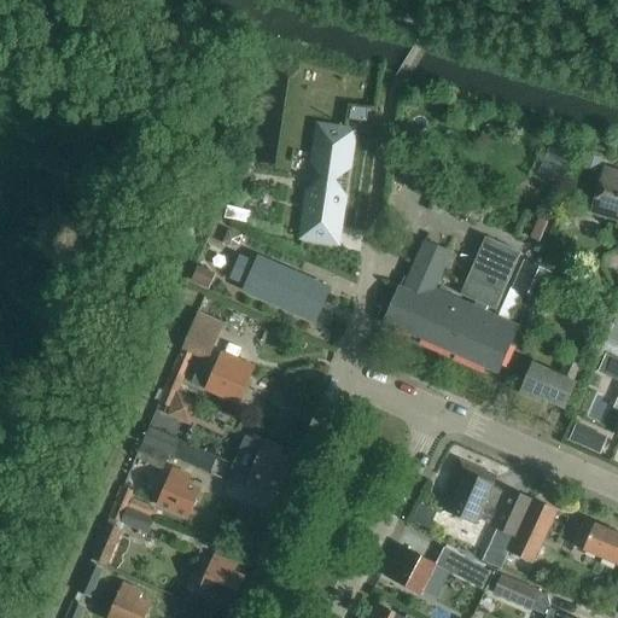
[(368,110),(351,108),(350,121),(367,123),(368,110)]
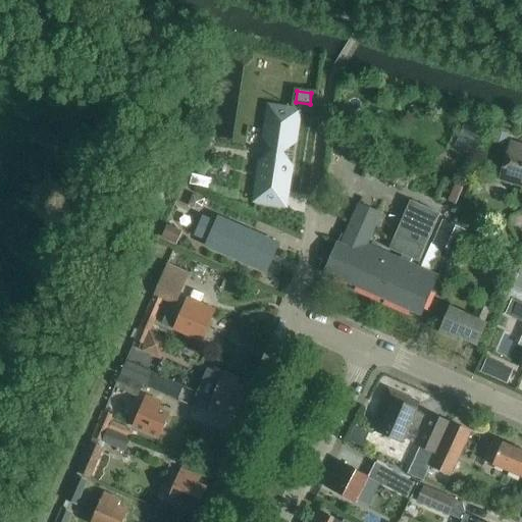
[(254,202),(261,204),(285,207),(300,110),(280,107),(280,108),(268,106),(264,129),(254,202)]
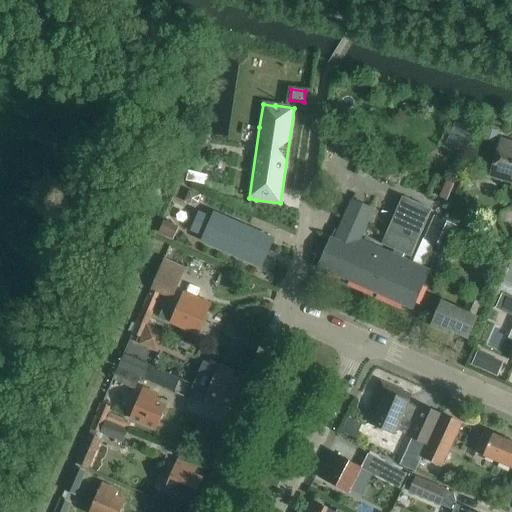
[(487,128),(483,140),(495,144),(499,132),(487,128)]
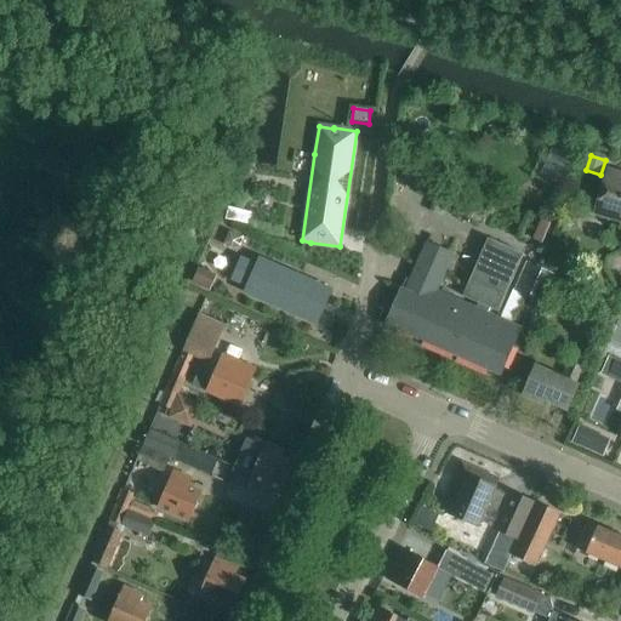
[(620,174),(609,170),(596,215),(620,222),(620,174)]
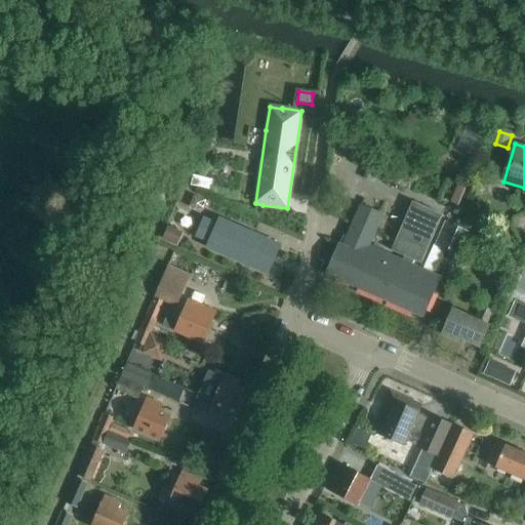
[(193,175),(191,186),(211,190),(213,180),(193,175)]
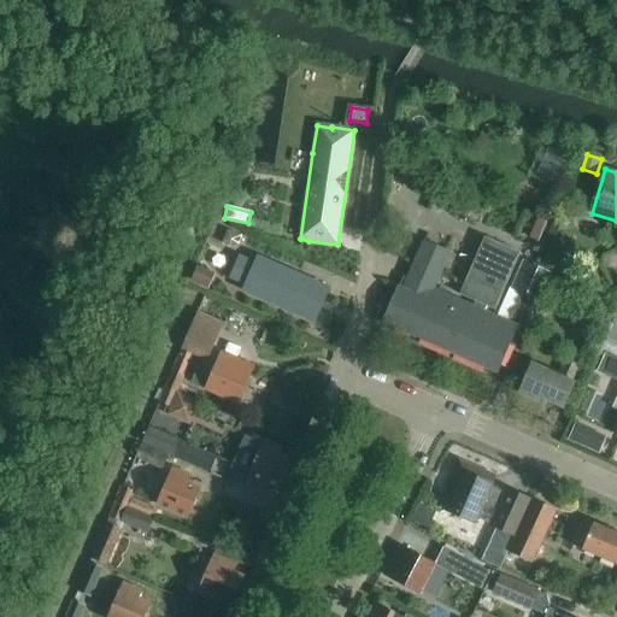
[(538,218),(529,239),(539,242),(547,222),(538,218)]
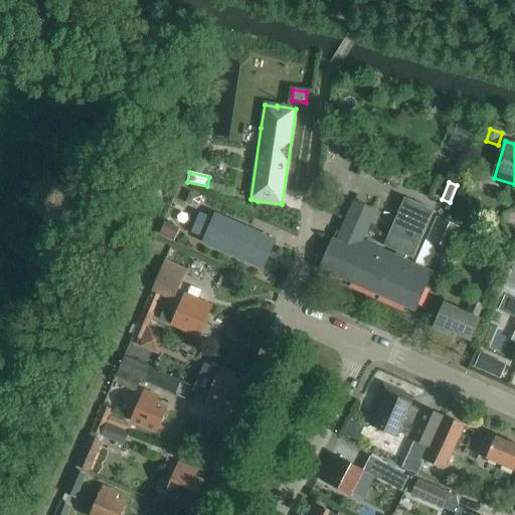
[(334,240),(321,271),(414,312),(432,273),(404,261),(406,256),(412,259),(434,211),(404,198),(384,245),(397,251),(395,255),(363,241),(376,212),(353,202),(336,241),(334,240)]
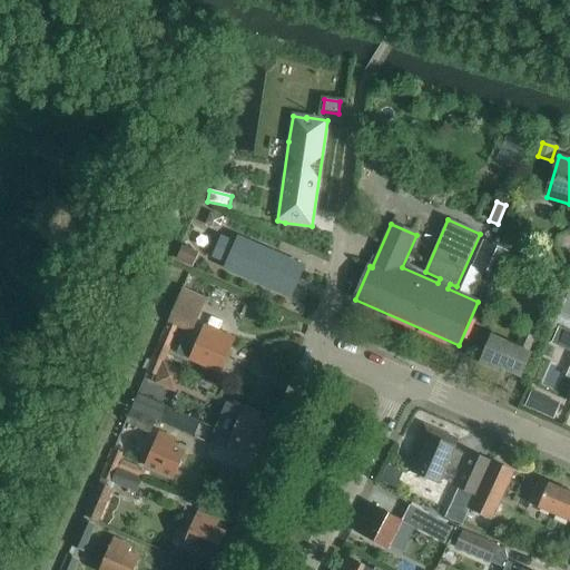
[(227,263),(225,268),(291,297),(304,267),(237,238),(235,244),(220,237),(212,256),(227,263)]
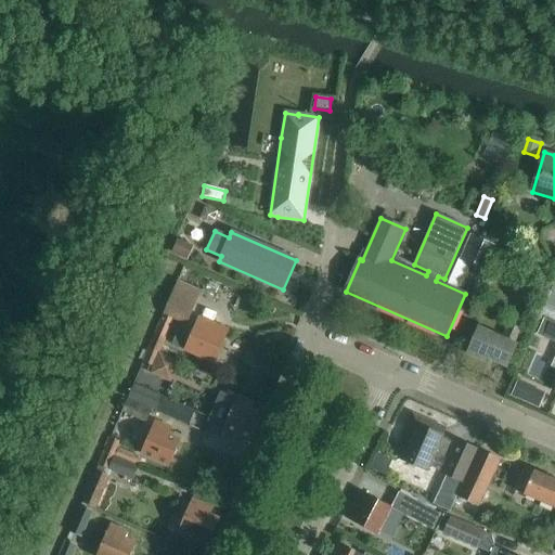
[(472,234),(460,260),(487,273),(499,247),(472,234)]
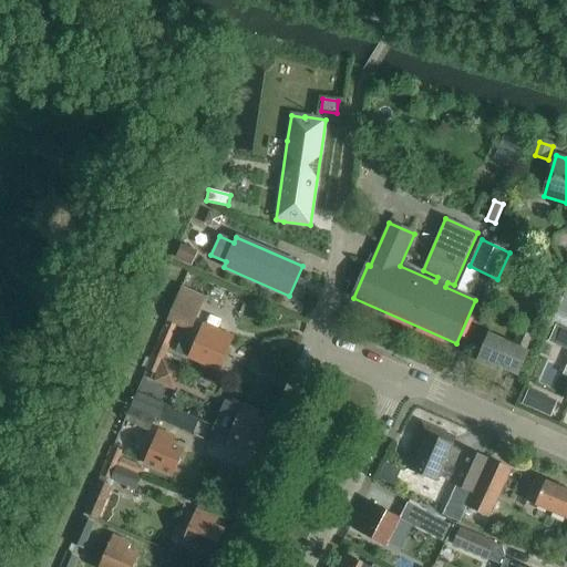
[(182,244),(175,259),(192,267),(198,251),(182,244)]
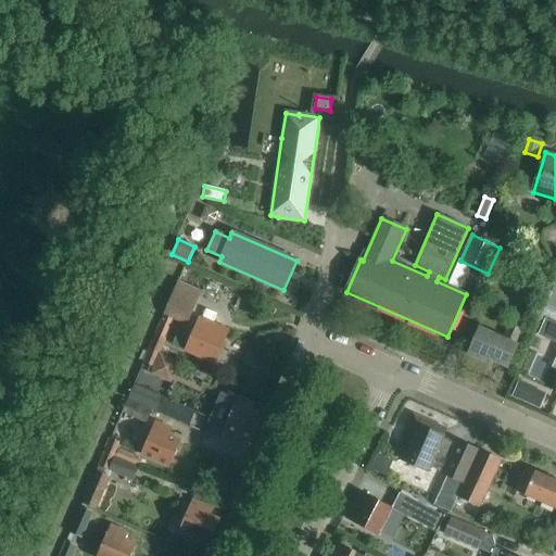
[(163,316),(187,326),(202,291),(178,281),(163,316)]
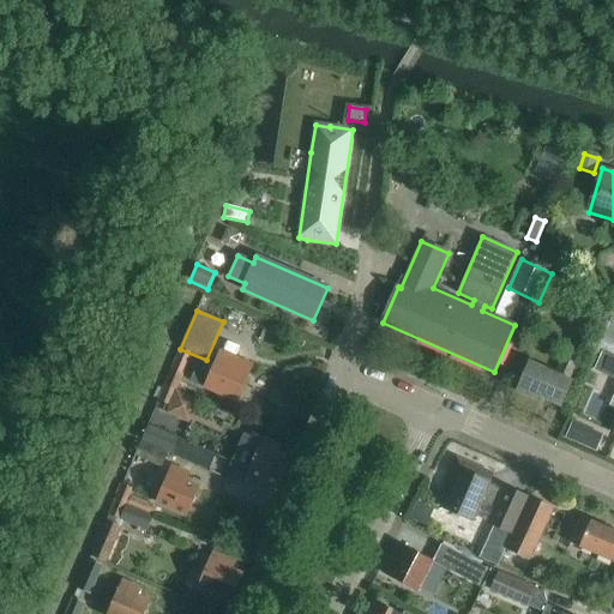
[(613,345),(602,341),(599,348),(613,355),(613,345)]
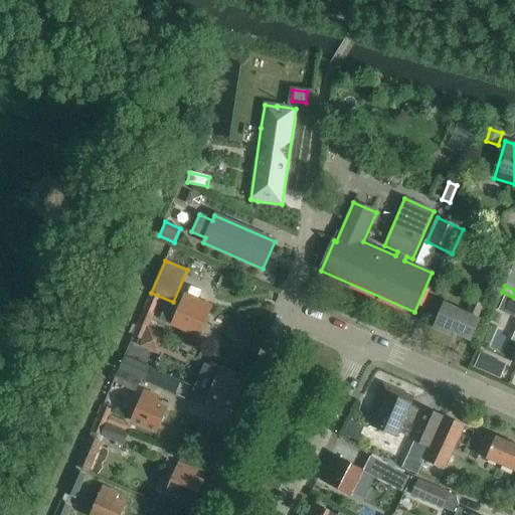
[(172,325),(171,325),(199,337),(212,307),(185,295),(177,312),(166,308),(161,320),(172,325)]
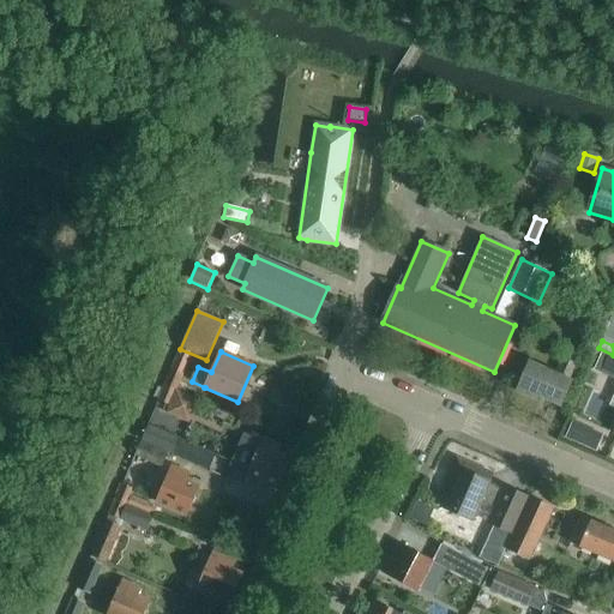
[(613,357),(603,353),(595,371),(613,379),(613,357)]
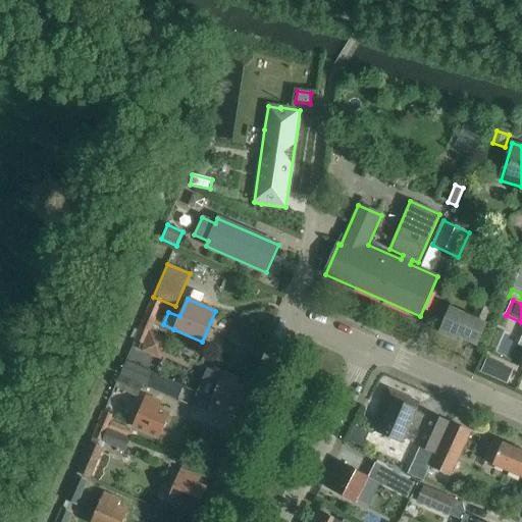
[(456,340),(458,336),(477,345),(486,322),(485,322),(490,310),(479,305),(474,317),(452,307),(440,333),(456,340)]
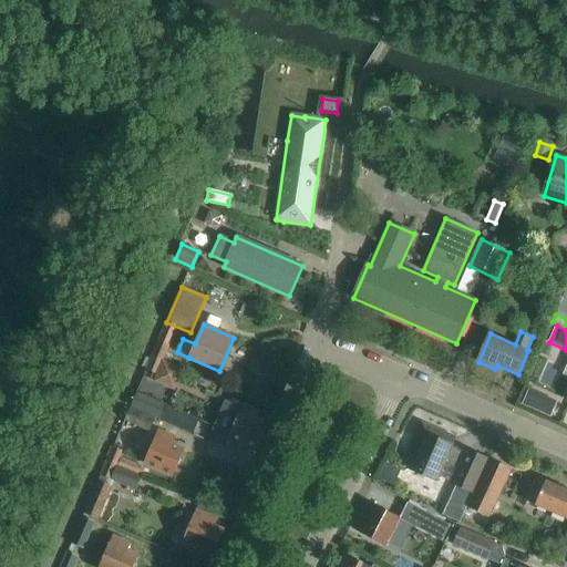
[(152,354),(145,370),(157,374),(158,375),(164,361),(164,360),(171,347),(167,346),(157,341),(152,354)]
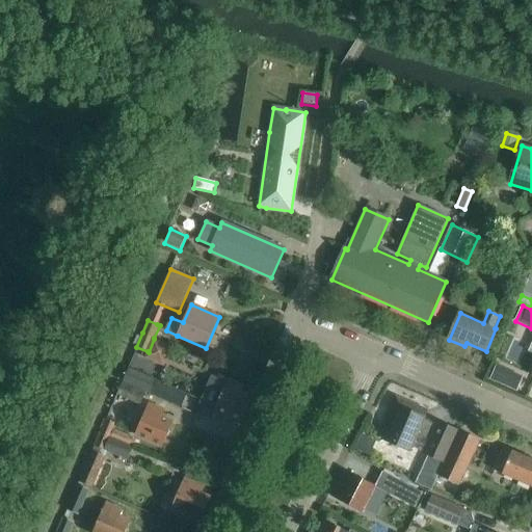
[(148,351),(144,357),(145,357),(164,366),(173,347),(154,339),(149,352),(148,351)]
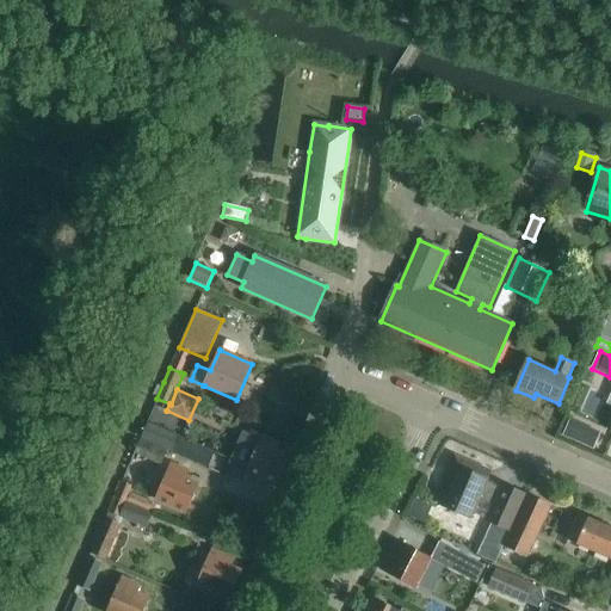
[(571,419),(562,437),(578,444),(586,426),(571,419)]
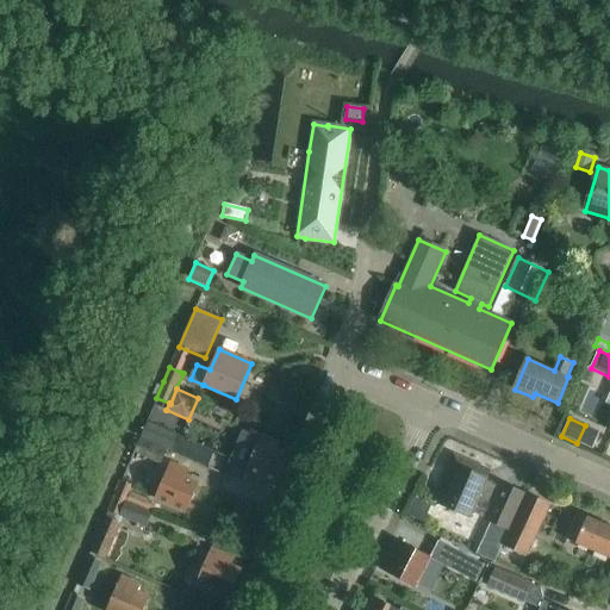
[(147,425),(141,440),(168,450),(174,437),(147,425)]
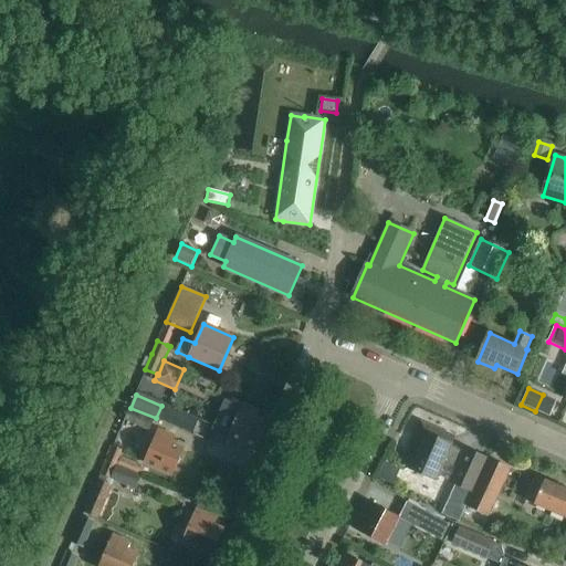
[(213,430),(258,450),(269,423),(257,418),(259,411),(243,405),(242,407),(227,400),(213,430)]
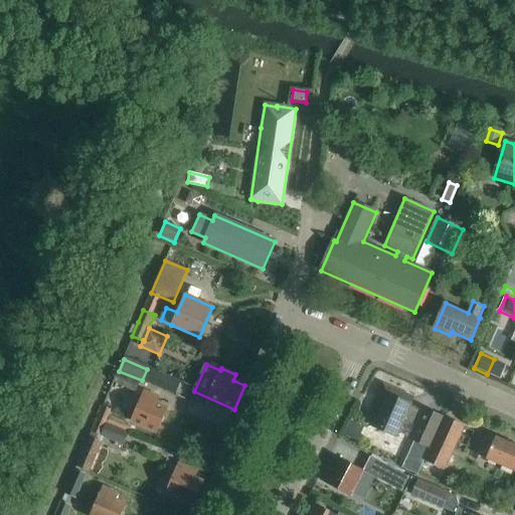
[(147,369),(142,380),(175,394),(181,380),(148,366),(147,369)]
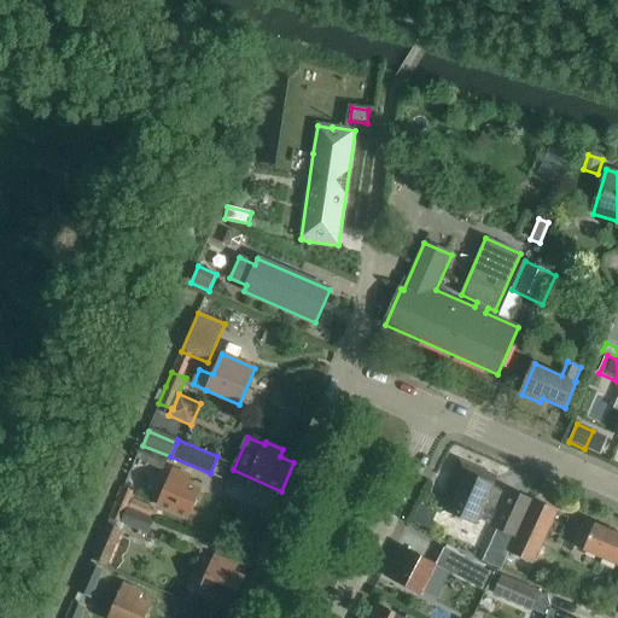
[(136,460),(164,471),(169,458),(143,445),(136,460)]
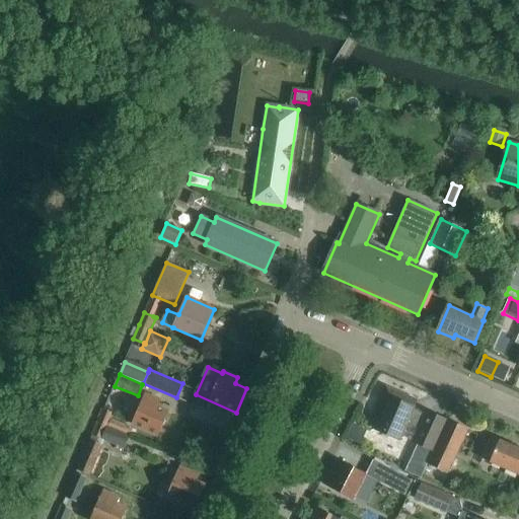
[(386,386),(372,419),(378,422),(375,430),(400,441),(408,425),(418,430),(412,443),(433,452),(447,422),(427,413),(426,416),(414,411),(418,400),(386,386)]
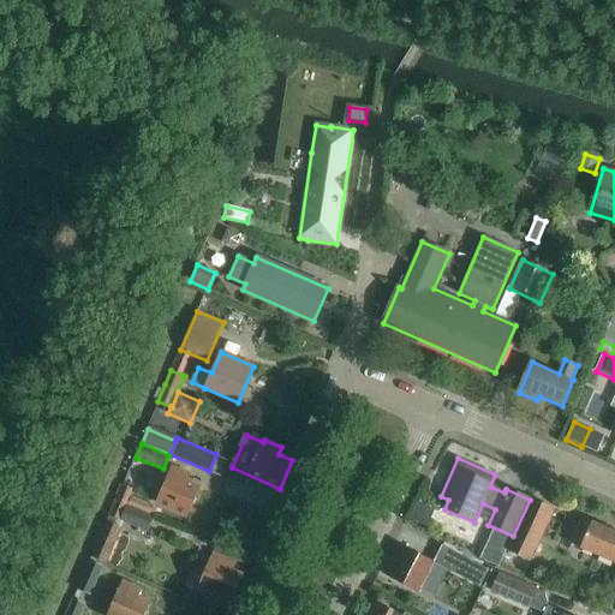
[(189,475),(172,467),(156,502),(187,517),(199,488),(185,482),(189,475)]
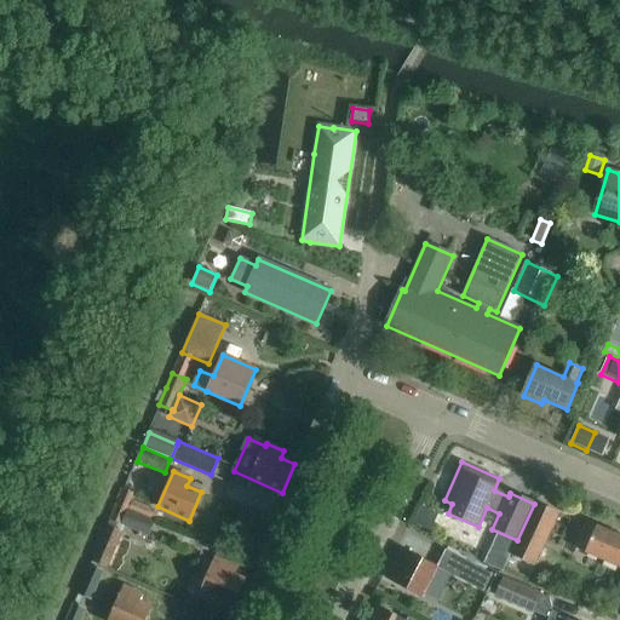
[(108,520),(126,527),(149,538),(158,517),(131,505),(136,494),(122,489),(109,520),(108,520)]
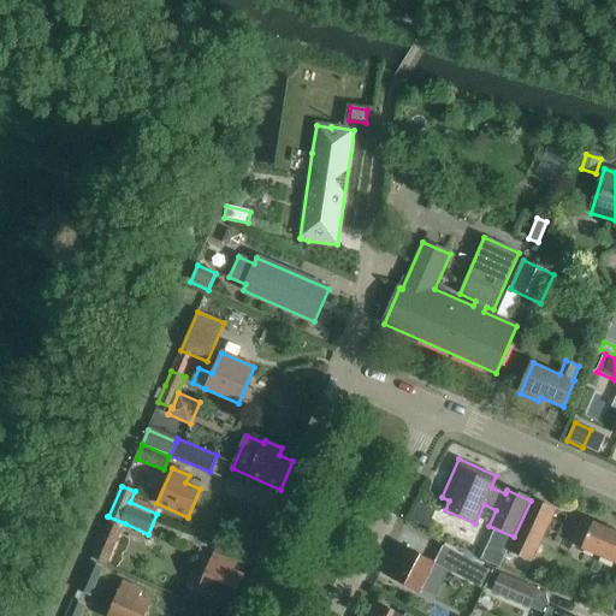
[(521,527),(509,551),(532,561),(543,538),(555,511),(532,502),(521,527)]
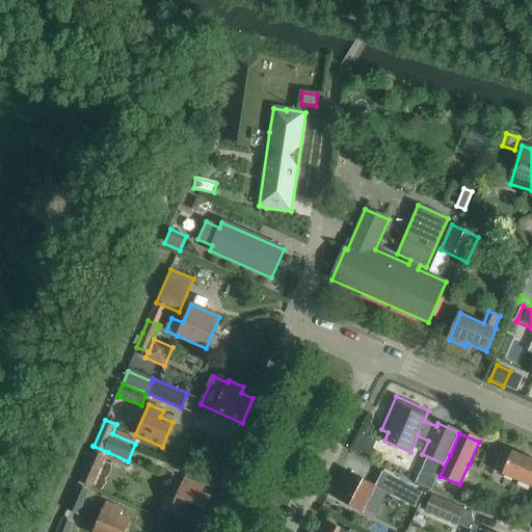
[(362,435),(355,450),(369,456),(376,442),(362,435)]
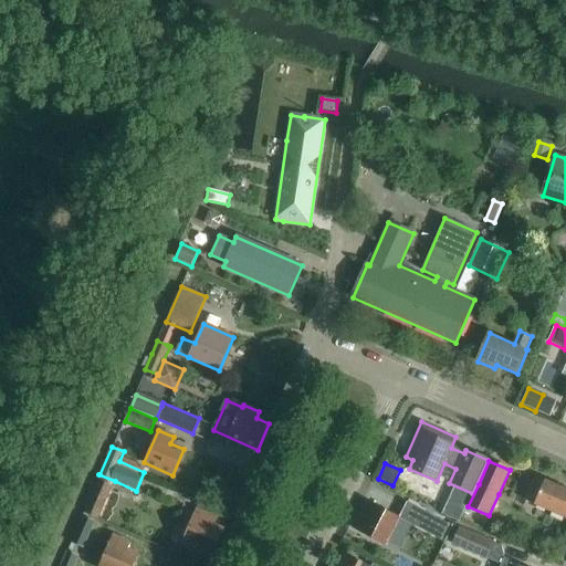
[(98,519),(115,481),(98,474),(83,512),(98,519)]
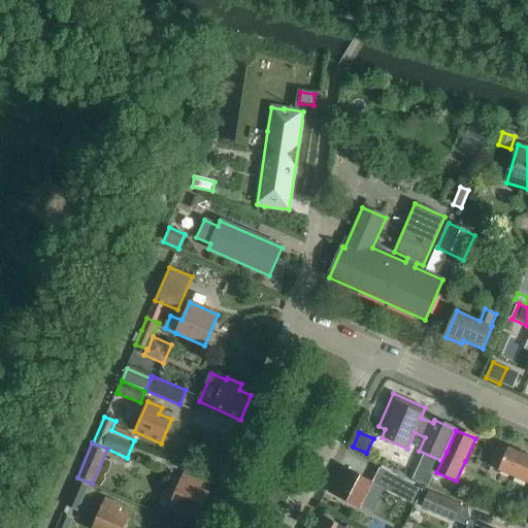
[(527,483),(527,457),(499,444),(490,467),(527,483)]
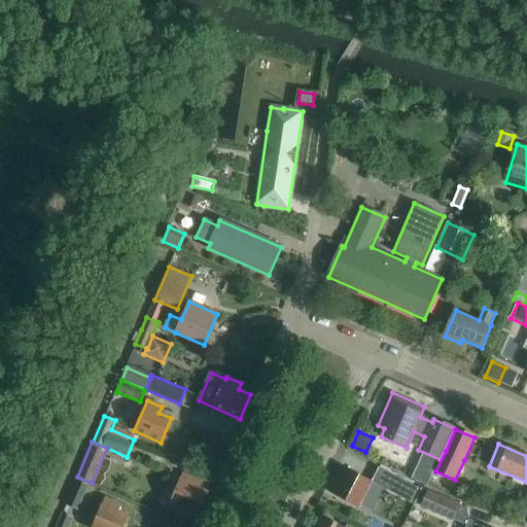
[(379,467),(371,482),(372,483),(397,496),(406,481),(379,467)]
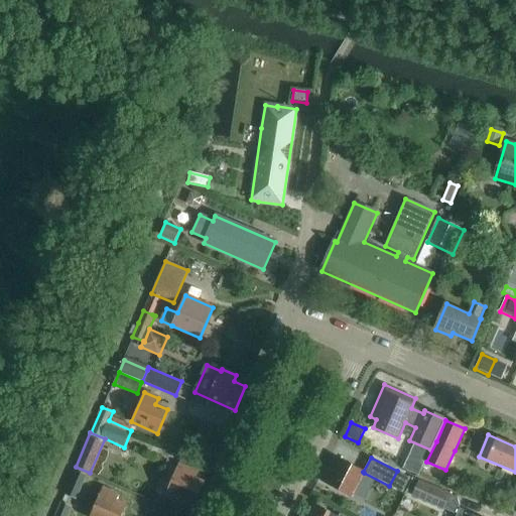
[(321,481),(352,497),(364,473),(363,472),(340,460),(335,471),(329,468),(321,481)]
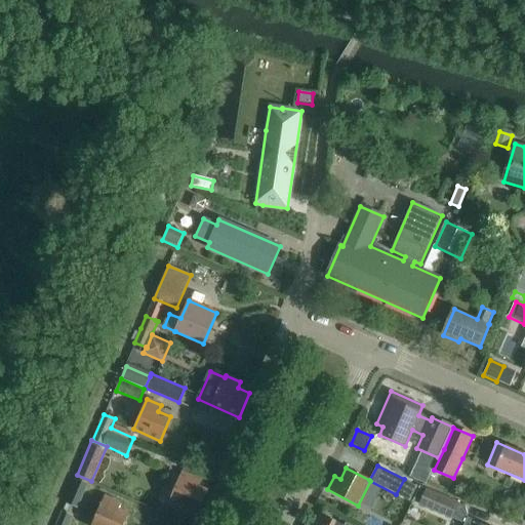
[(170,503),(195,515),(197,516),(208,490),(196,485),(199,479),(184,473),(170,503)]
